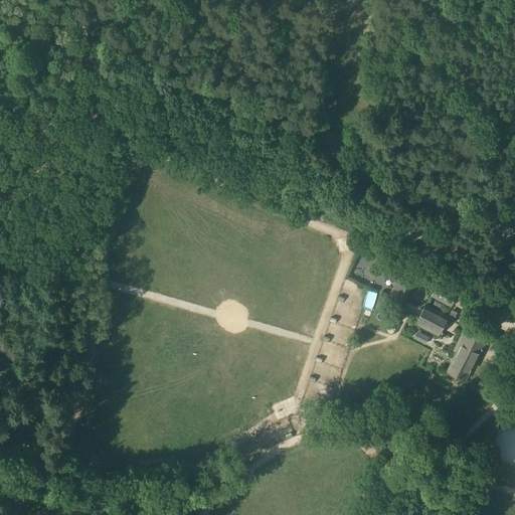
[(388,296),(404,304),(416,280),(431,287),(437,276),(406,261),(388,296)]
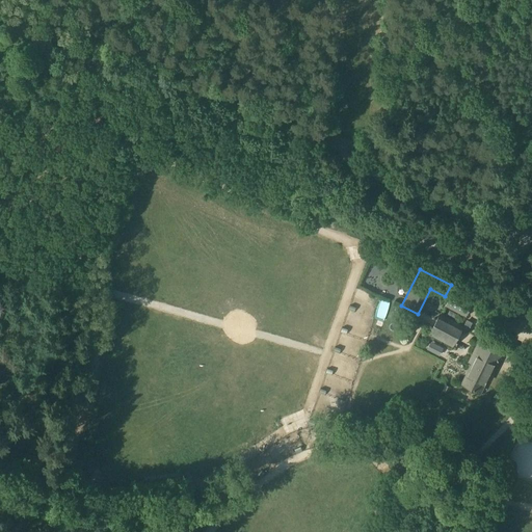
[(453,294),(447,306),(466,315),(472,303),(453,294)]
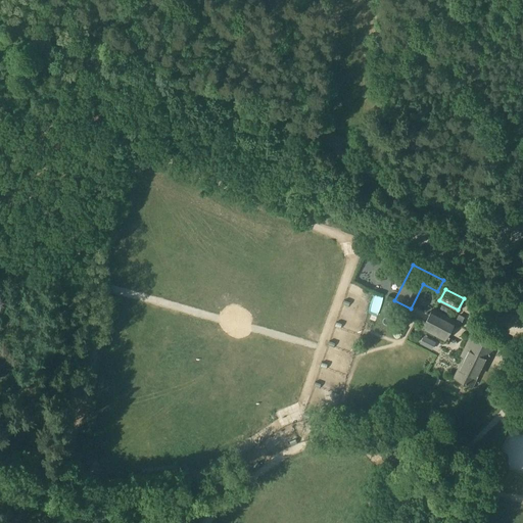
[(509,304),(519,308),(522,311),(522,298),(513,294),(513,295),(509,304)]
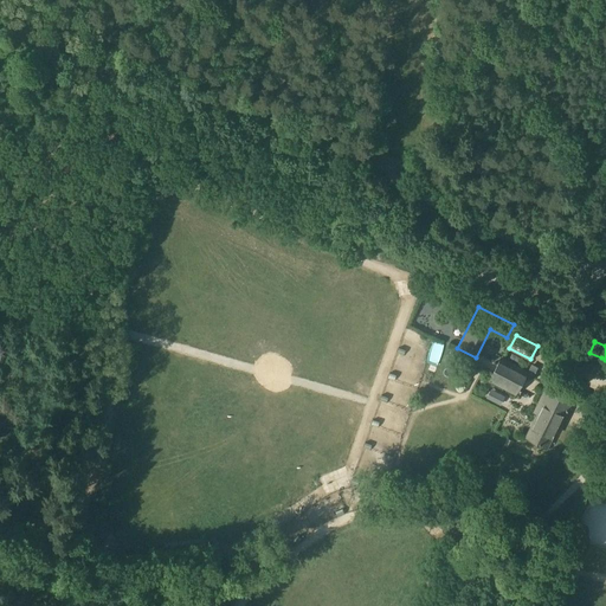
[(581,348),(578,358),(581,359),(585,360),(588,352),(586,350),(581,348)]
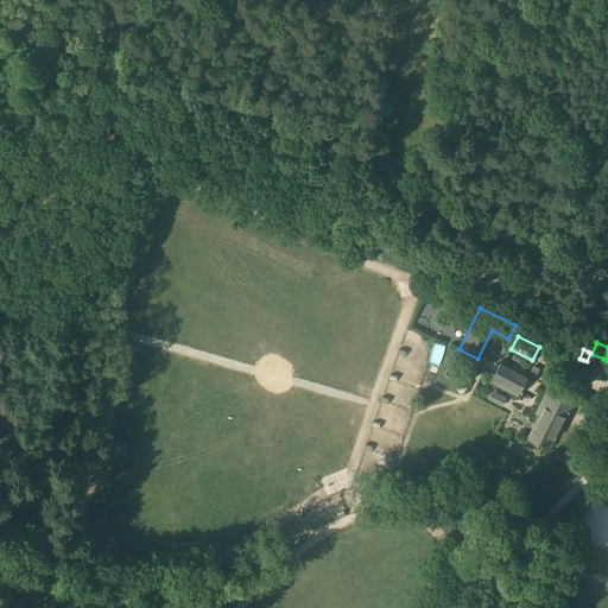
[(492,381),(518,394),(529,374),(530,373),(504,360),(492,381)]
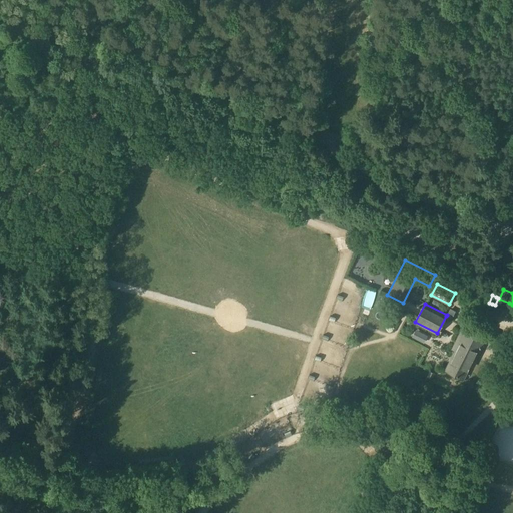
[(447,315),(446,316),(452,319),(455,311),(450,309),(447,315)]
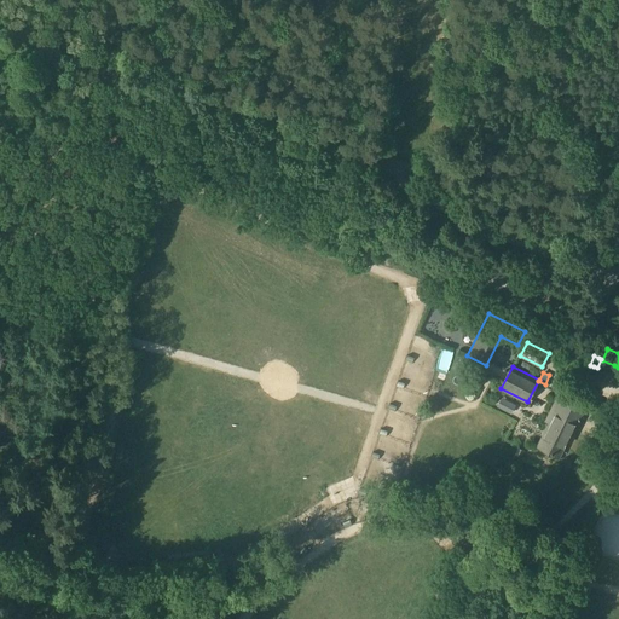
[(553,388),(559,391),(562,382),(557,380),(553,388)]
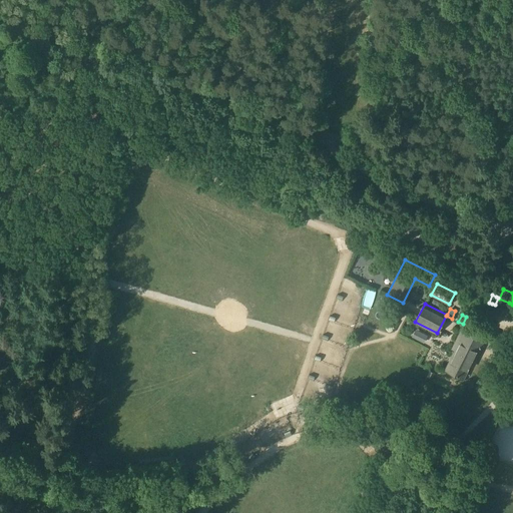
[(473,359),(476,360),(488,337),(465,325),(453,349),(456,351),(446,370),(462,379),(473,359)]
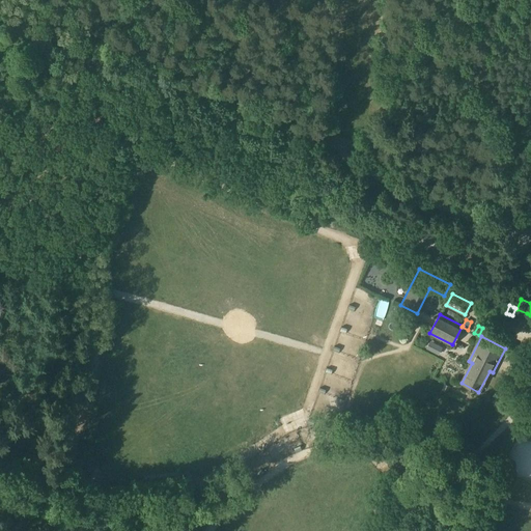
[(509,341),(506,348),(511,351),(512,352),(515,343),(514,343),(509,341)]
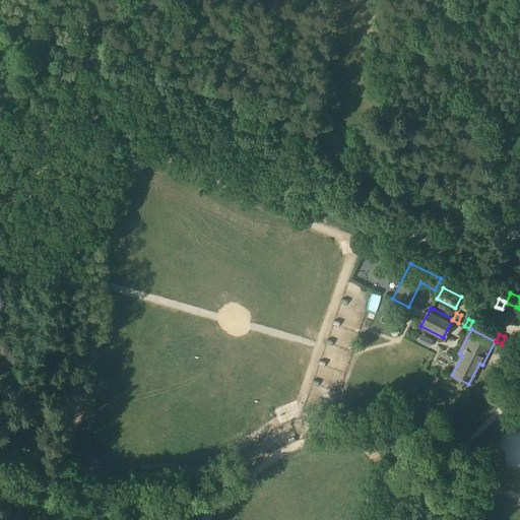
[(504,345),(509,348),(513,341),(507,338),(504,345)]
